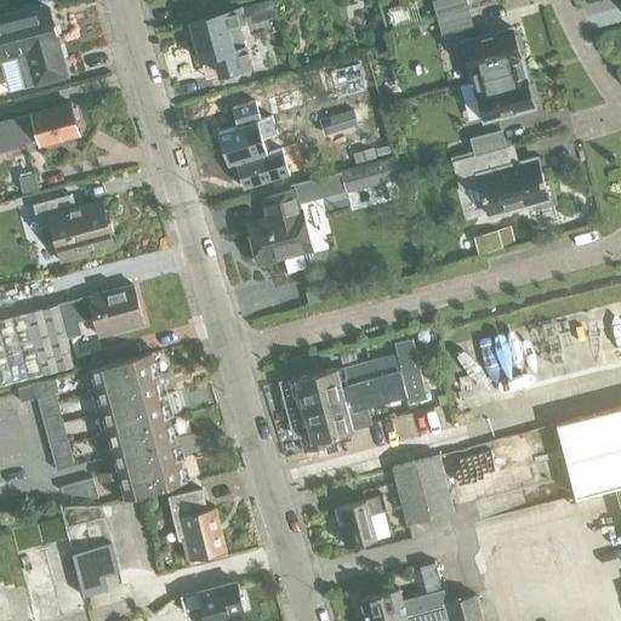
[(222,13),(222,12),(188,22),(199,62),(216,57),(220,74),(251,66),(240,26),(277,16),(272,0),(265,0),(256,3),(239,7),(239,9),(222,13)]
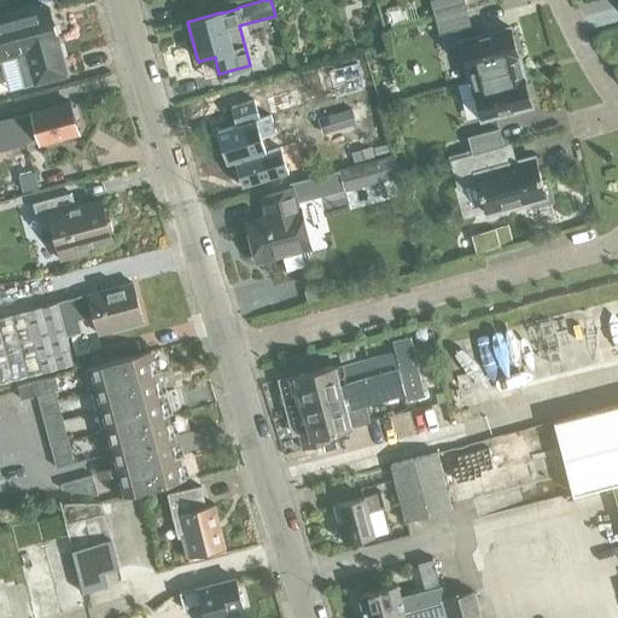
[(466,7),(464,0),(431,0),(436,16),(466,7)]
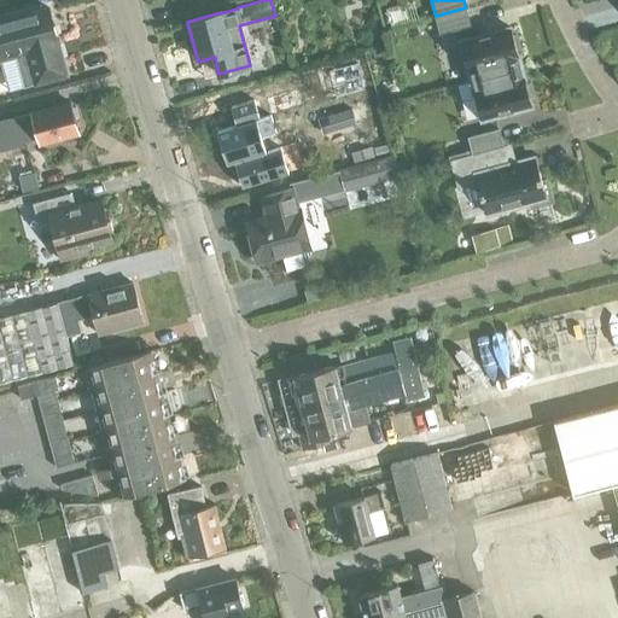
[(47,7),(0,21),(0,60),(16,57),(24,86),(33,83),(33,85),(66,75),(47,7)]
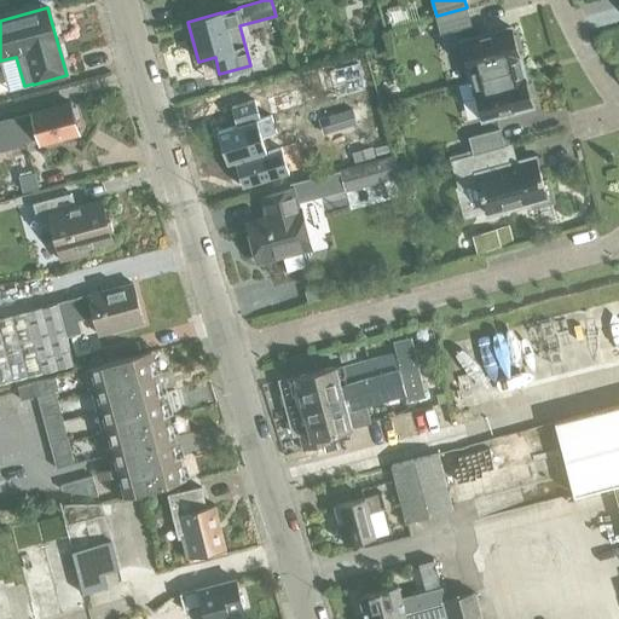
[(437,16),(440,32),(470,23),(467,7),(437,16)]
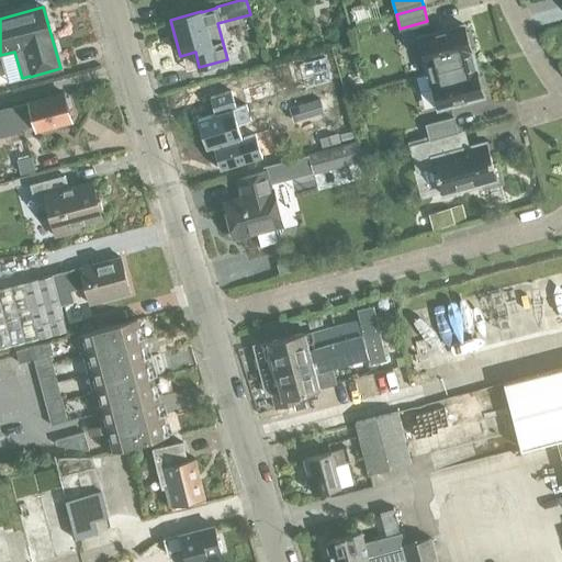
[(427,63),(429,71),(472,60),(470,51),(472,51),(470,44),(474,44),(470,30),(467,31),(464,24),(418,37),(425,63),(427,63)]
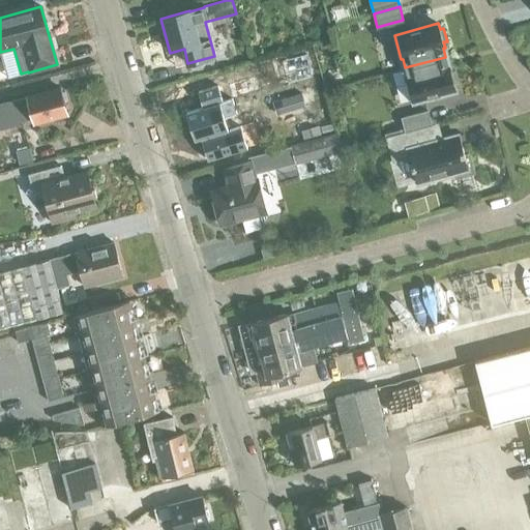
[(305,54),(282,60),(288,82),(312,76),(305,54)]
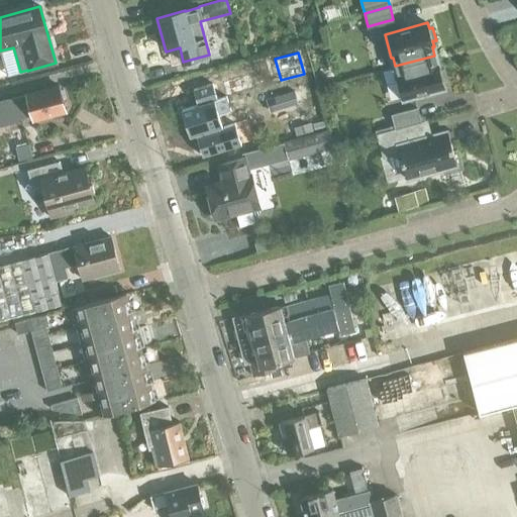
[(438,64),(437,65),(434,56),(395,66),(398,75),(396,76),(402,99),(445,87),(443,82),(447,81),(443,68),(440,69),(438,64)]
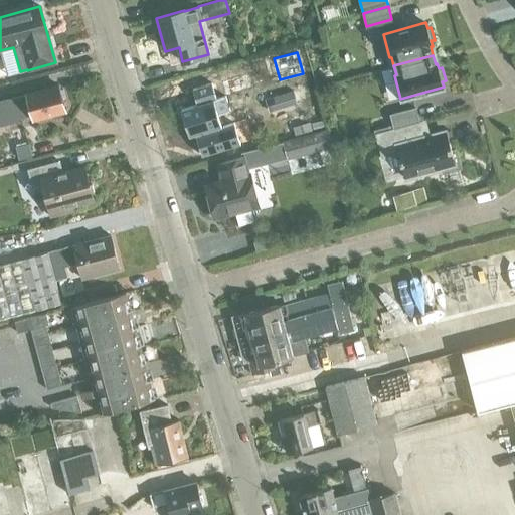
[(58,86),(15,98),(21,118),(32,115),(33,120),(65,111),(62,101),(65,98),(63,89),(59,88),(58,86)]
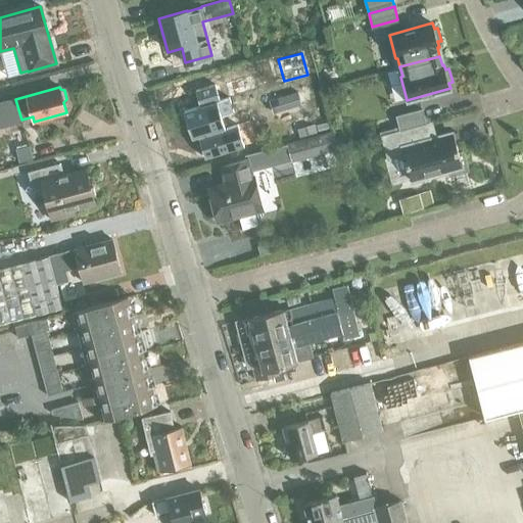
[(297,91),(270,100),(274,112),(301,103),(297,91)]
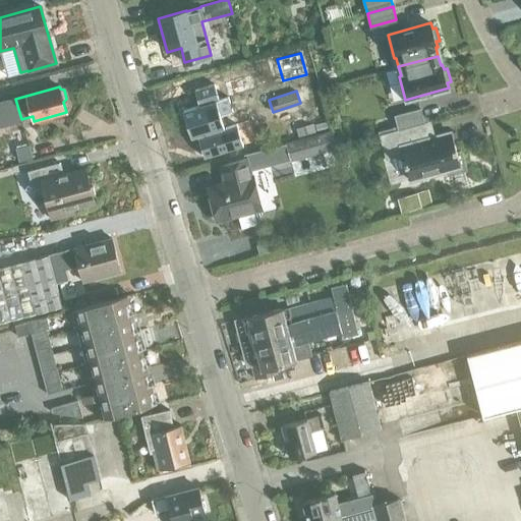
[(215,99),(184,108),(192,134),(198,133),(219,127),(216,116),(232,111),(228,97),(215,101),(215,99)]
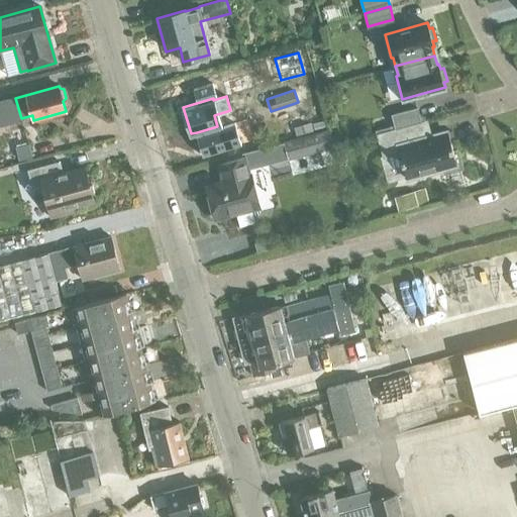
[(15,98),(0,101),(0,125),(22,119),(21,118),(15,98)]
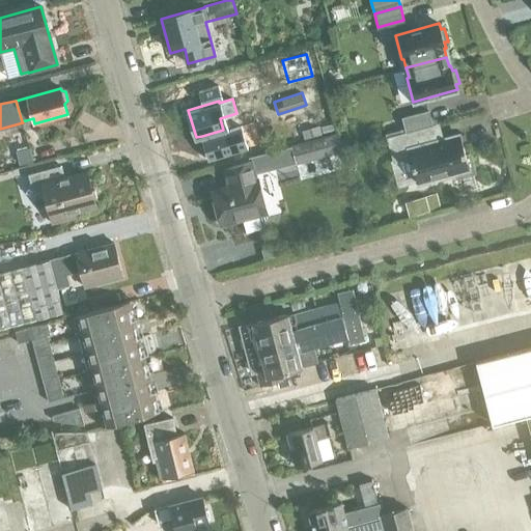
[(432,124),(428,110),(402,117),(407,132),(432,124)]
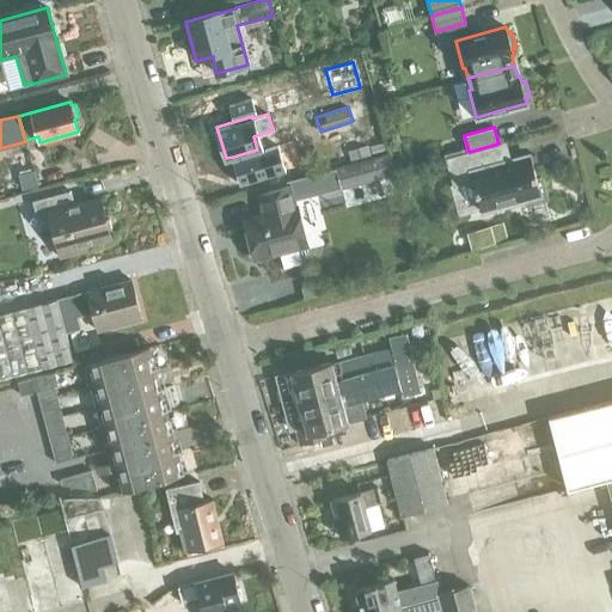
[(257,150),(233,157),(240,182),(286,167),(279,142),(257,150)]
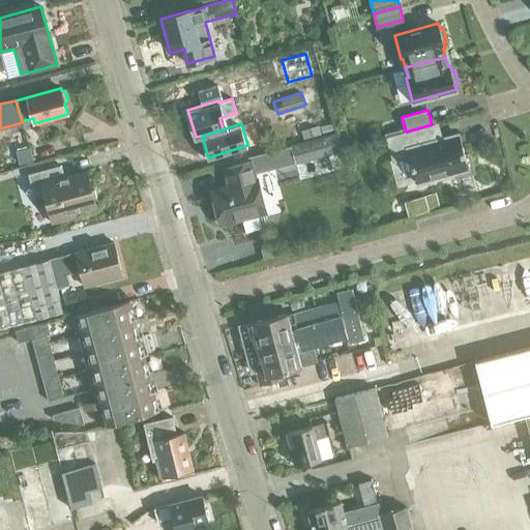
[(432,124),(406,131),(386,136),(393,160),(409,156),(416,182),(453,172),(455,177),(474,172),(469,153),(464,154),(459,135),(436,141),(432,124)]
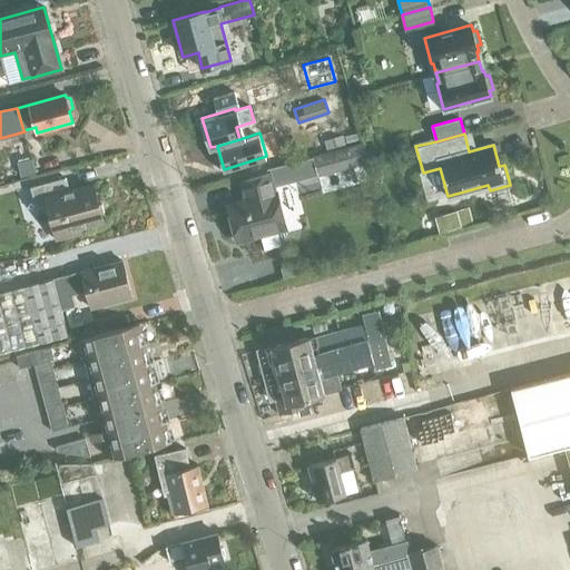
[(31,157),(16,161),(20,177),(36,173),(31,157)]
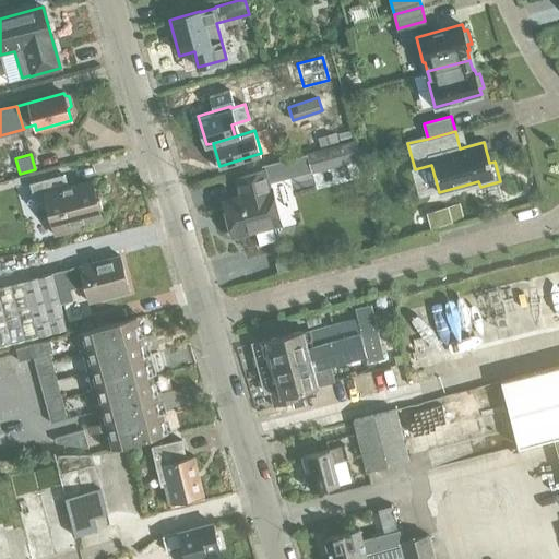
[(236,176),(240,195),(222,201),(223,202),(232,236),(252,230),(257,229),(260,245),(274,240),(282,227),(281,223),(272,186),(270,186),(270,183),(310,173),(307,162),(306,154),(264,166),(264,168),(236,176)]
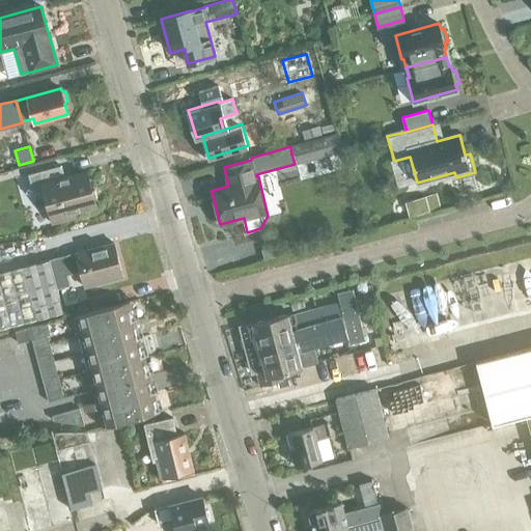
[(28,173),(32,188),(33,192),(45,190),(53,221),(75,215),(74,210),(95,203),(94,199),(98,198),(95,189),(92,190),(87,171),(64,177),(61,165),(28,173)]
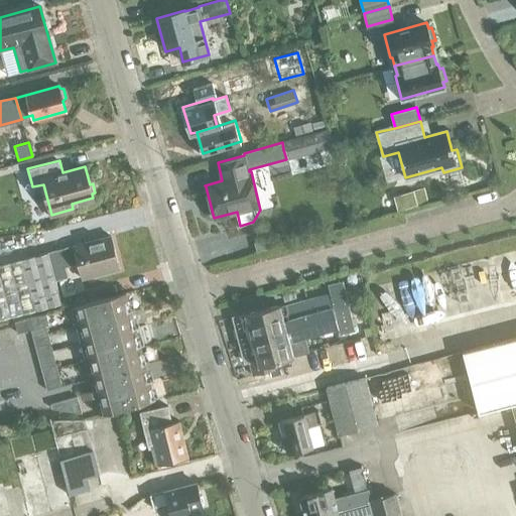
[(423,187),(393,196),(396,210),(427,202),(423,187)]
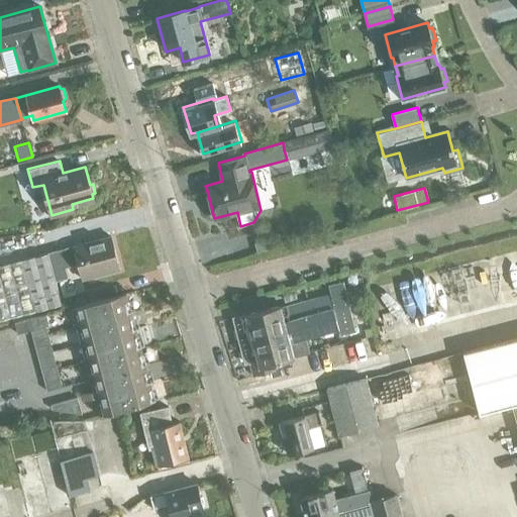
[(54,251),(47,253),(55,282),(61,280),(68,278),(65,268),(79,263),(82,276),(118,266),(109,231),(73,240),(74,245),(54,251)]
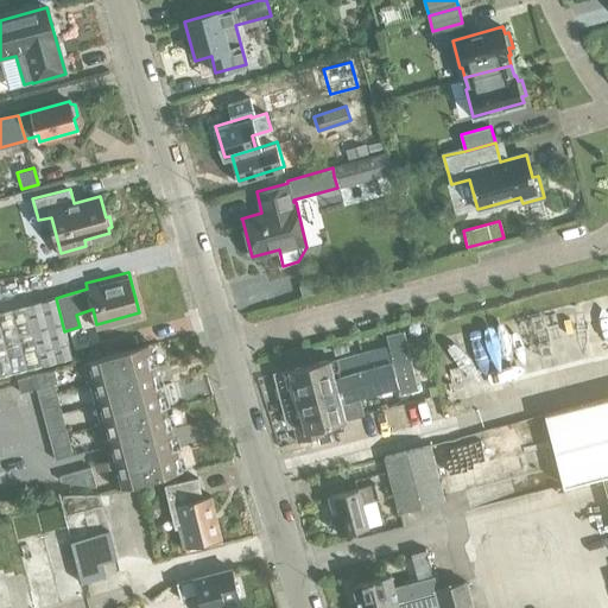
[(0,375),(71,358),(64,331),(56,298),(0,312),(0,375)]
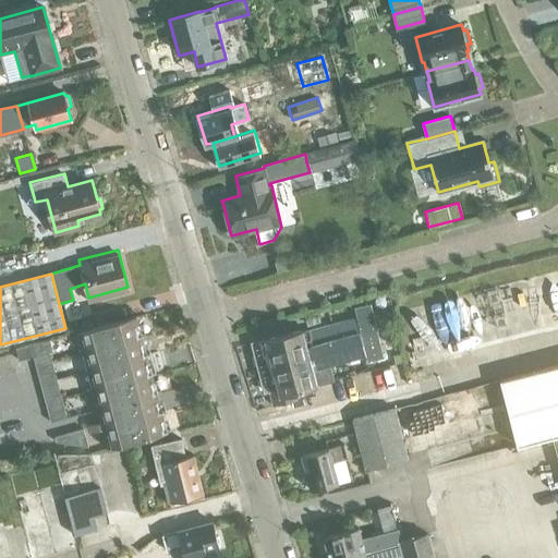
[(384,358),(371,303),(354,307),(356,317),(365,353),(367,362),(384,358)]
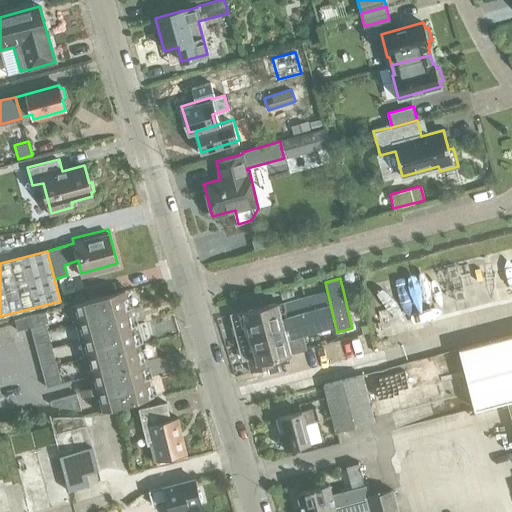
[(69,300),(74,317),(128,303),(123,285),(69,300)]
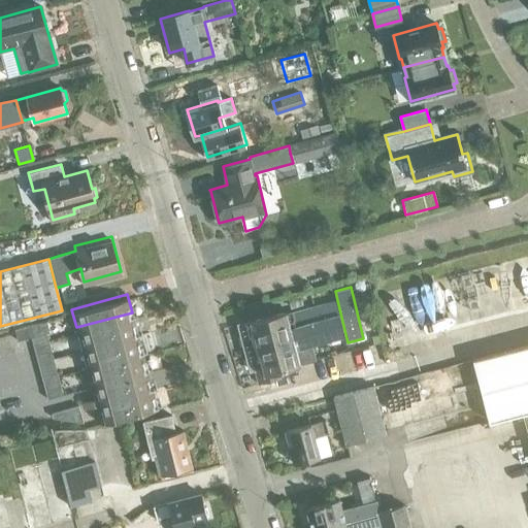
[(319,305),(284,314),(296,365),(316,361),(311,343),(327,339),(343,335),(345,334),(337,300),(319,305)]
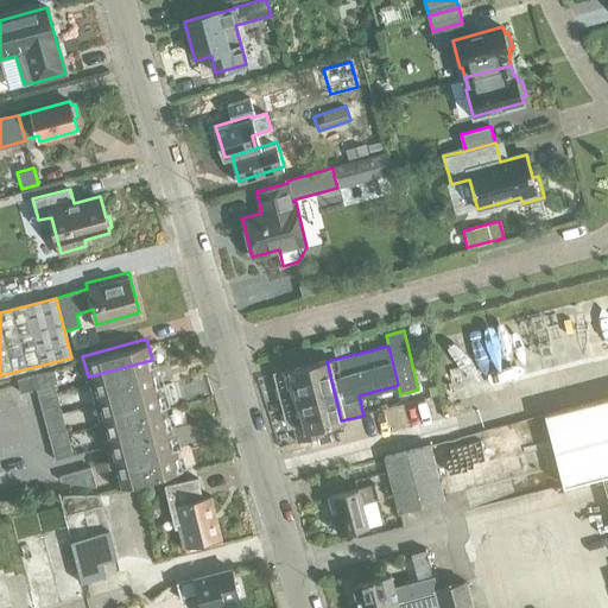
[(286,368),(276,372),(289,425),(292,425),(297,441),(322,435),(320,426),(341,420),(327,361),(327,359),(286,368)]
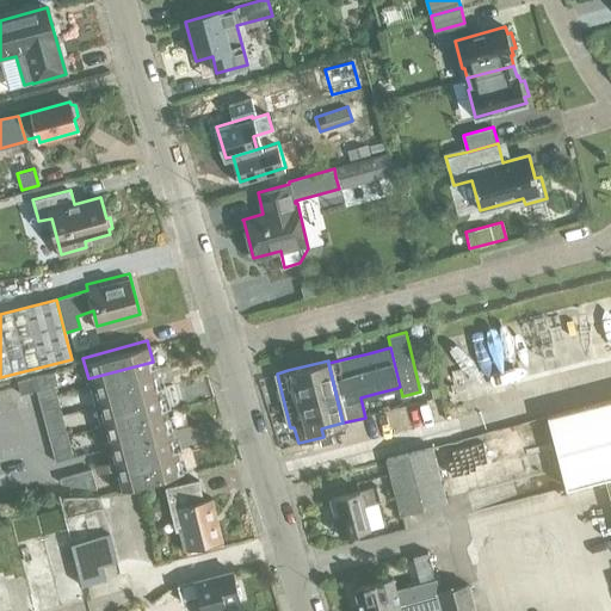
[(158,382),(153,362),(88,378),(94,399),(158,382)]
